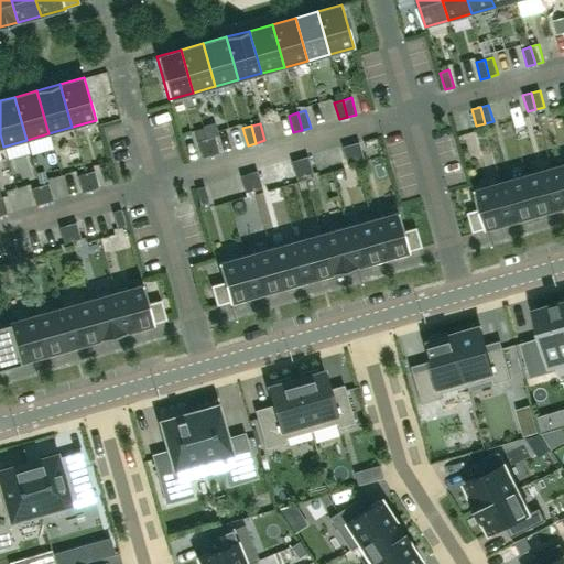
[(223,155),(243,150),(238,131),(217,137),(223,155)]
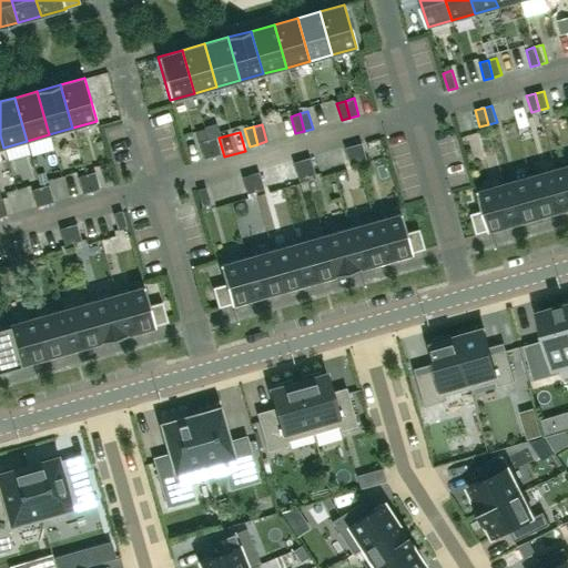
[(221,154),(215,138),(208,140),(212,156),(221,154)]
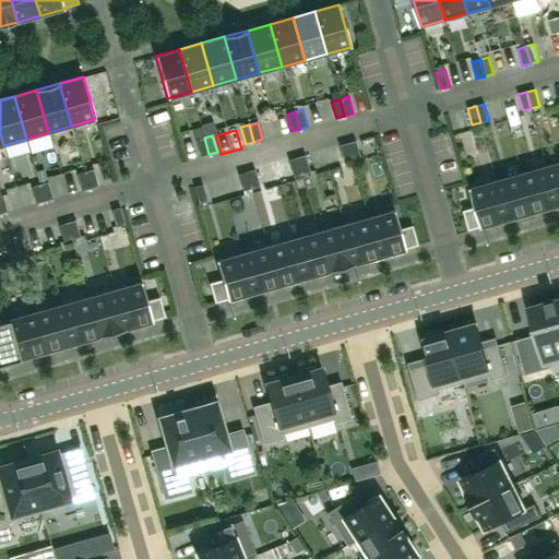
[(209,154),(204,138),(195,140),(200,157),(209,154)]
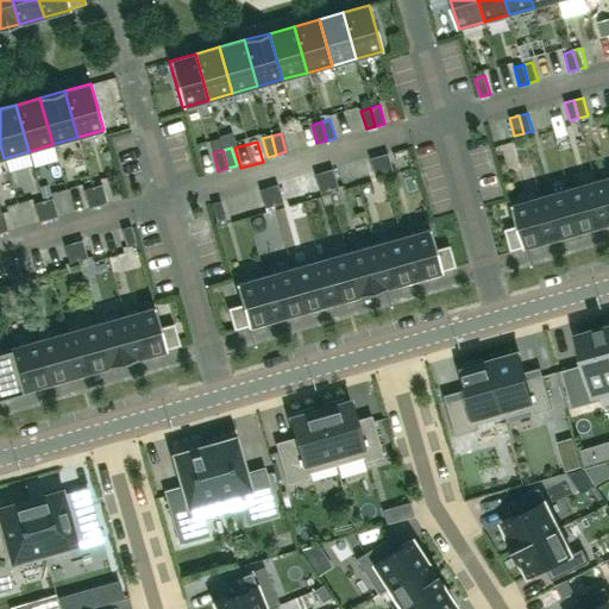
[(393,171),(387,152),(377,155),(383,174),(393,171)]
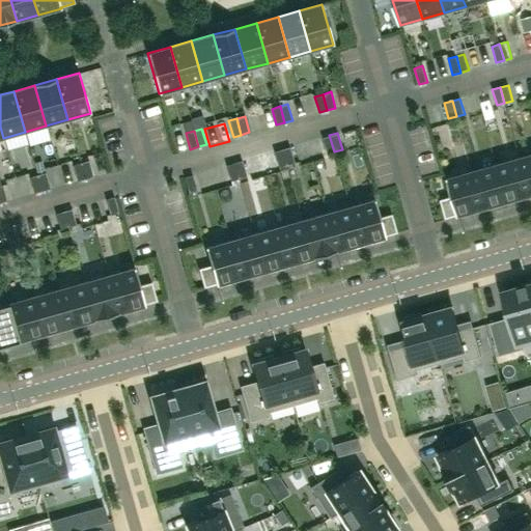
[(334,151),(329,135),(322,138),(326,154),(334,151)]
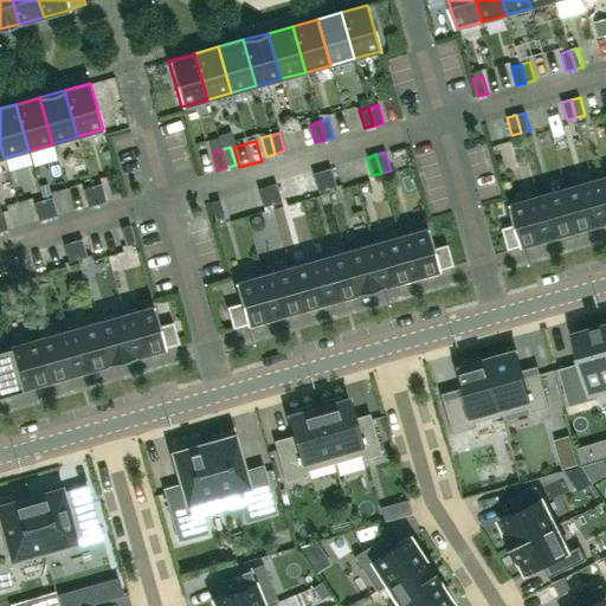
[(335,186),(330,167),(321,171),(327,188),(335,186)]
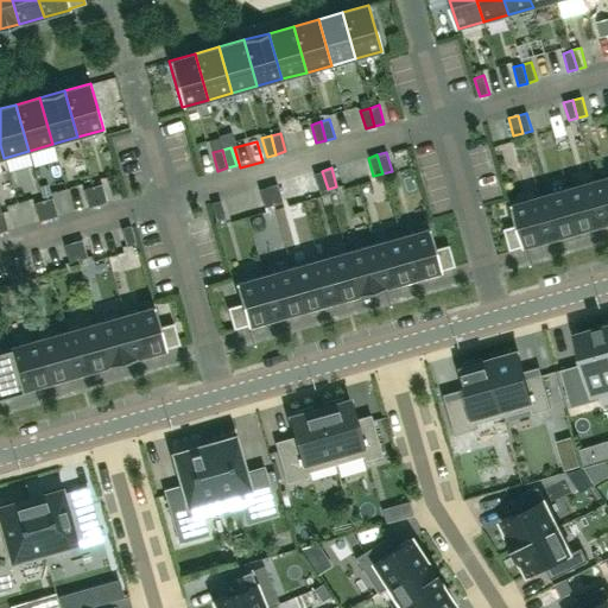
[(328,189),(322,171),(314,173),(318,191),(328,189)]
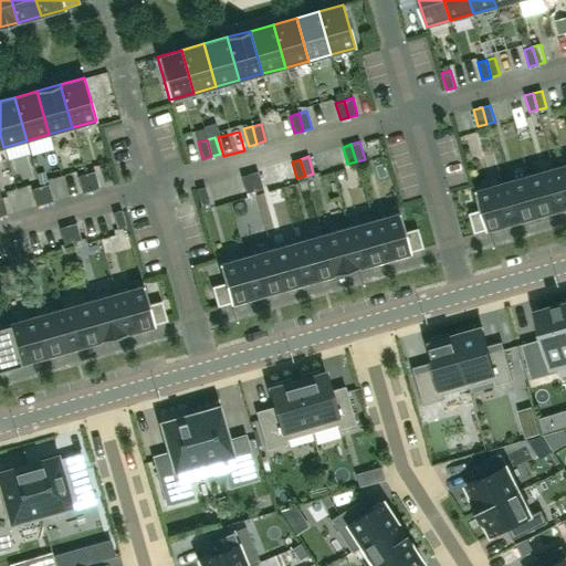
[(565,208),(565,165),(554,168),(565,209),(565,208)]
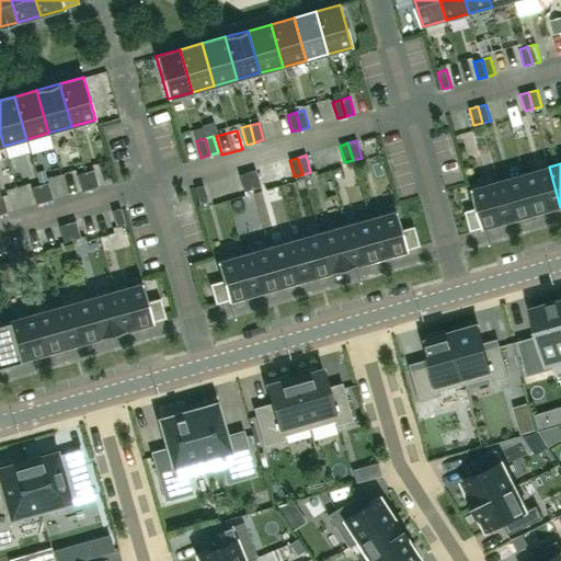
[(560,207),(549,167),(524,174),(536,214),(560,207)]
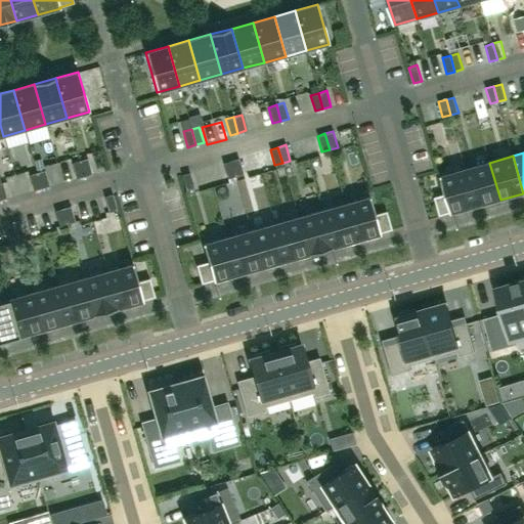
[(44,171),(41,159),(33,161),(37,173),(44,171)]
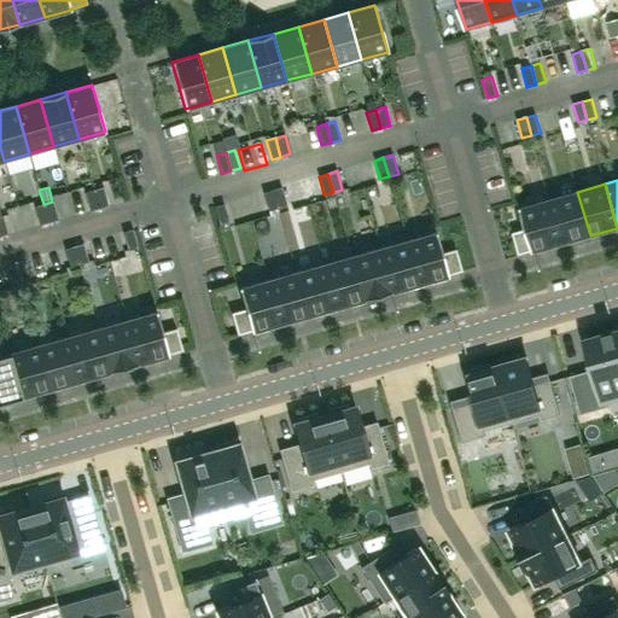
[(108,205),(103,187),(93,190),(99,208),(108,205)]
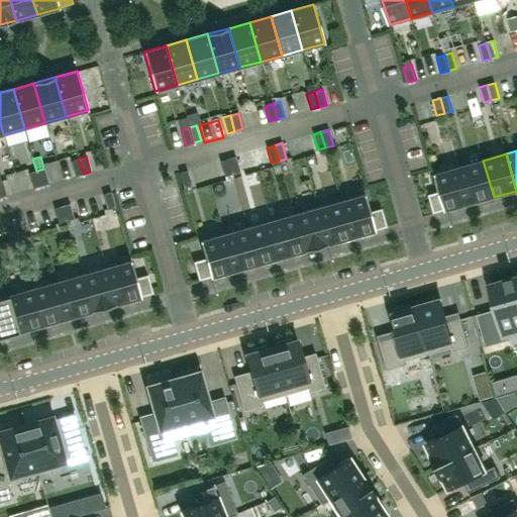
[(239,172),(235,157),(227,159),(232,174),(239,172)]
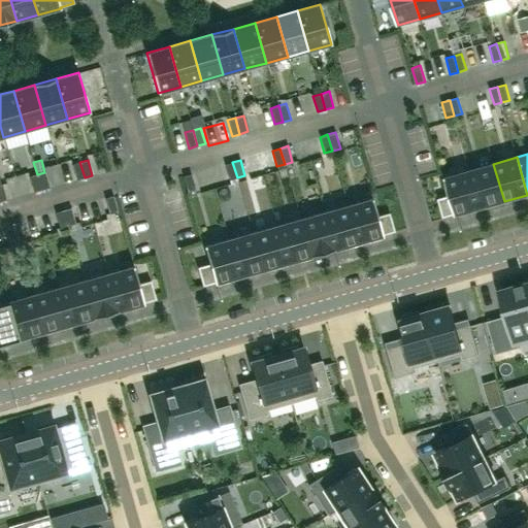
[(85,177),(79,162),(72,164),(76,180),(85,177)]
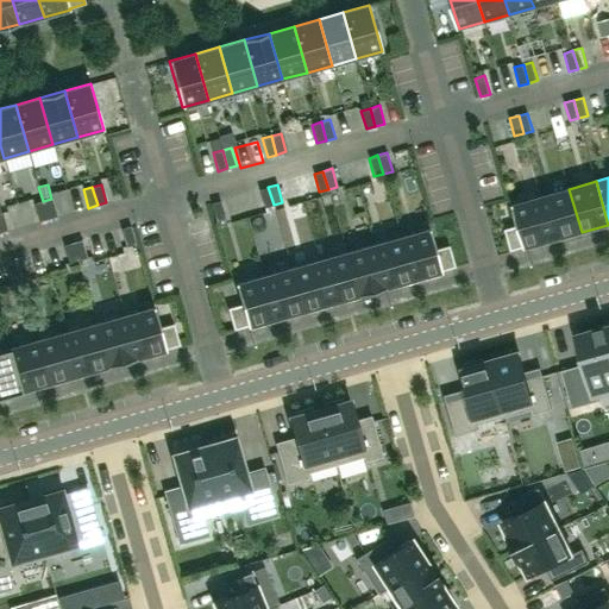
[(274,205),(268,187),(259,189),(264,207),(274,205)]
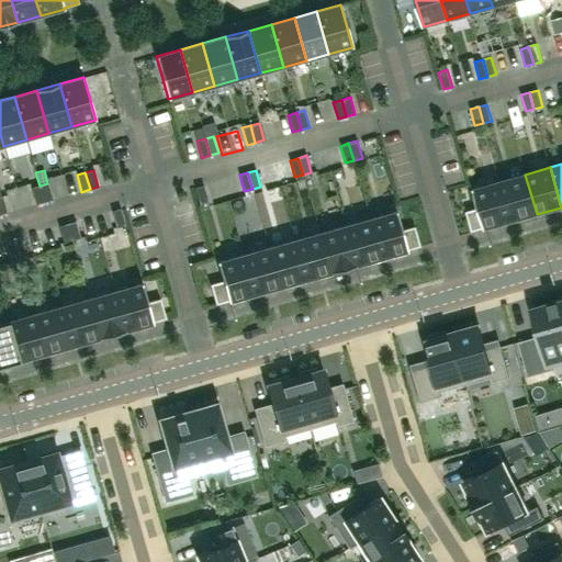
[(537,214),(525,175),(499,181),(510,222),(537,214)]
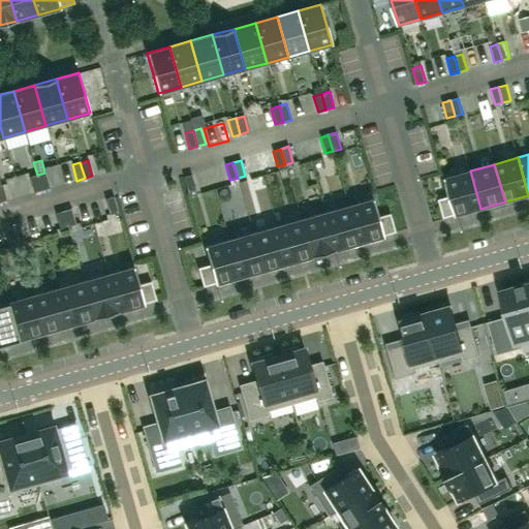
[(480,209),(470,170),(445,178),(450,195),(439,199),(444,218),(456,214),(457,216),(480,209)]
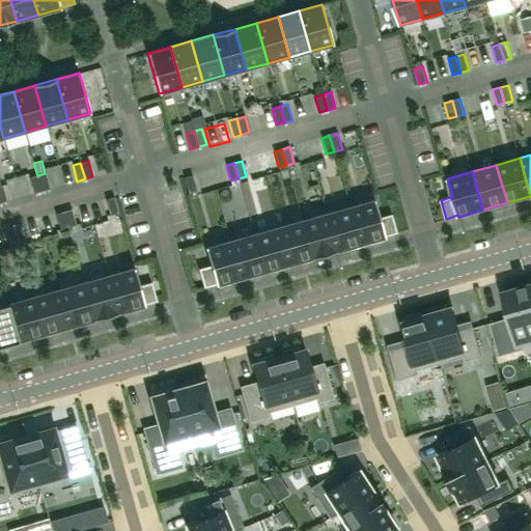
[(50,189),(45,173),(37,175),(42,191),(50,189)]
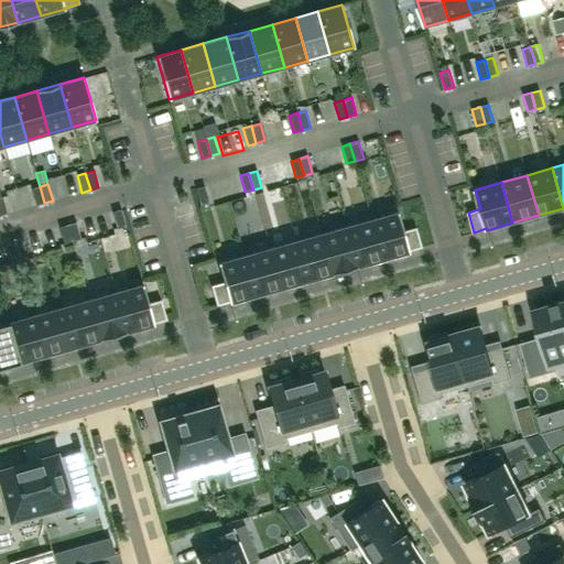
[(208,203),(204,185),(195,187),(199,205),(208,203)]
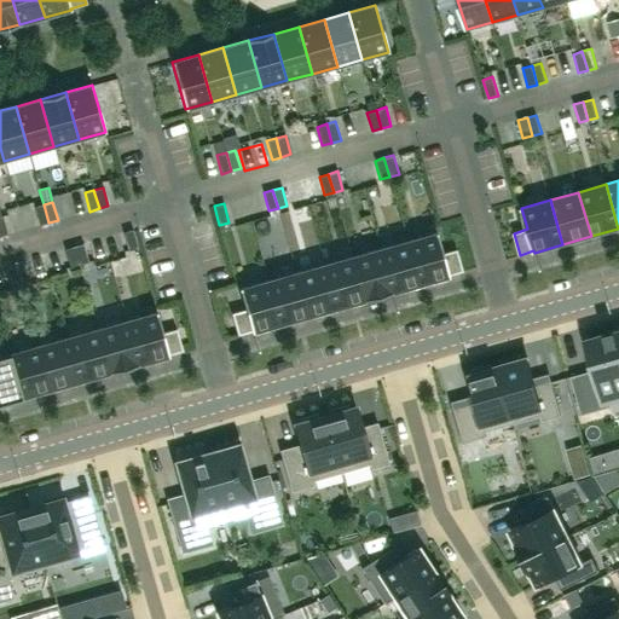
[(48,223),(44,204),(34,207),(39,225),(48,223)]
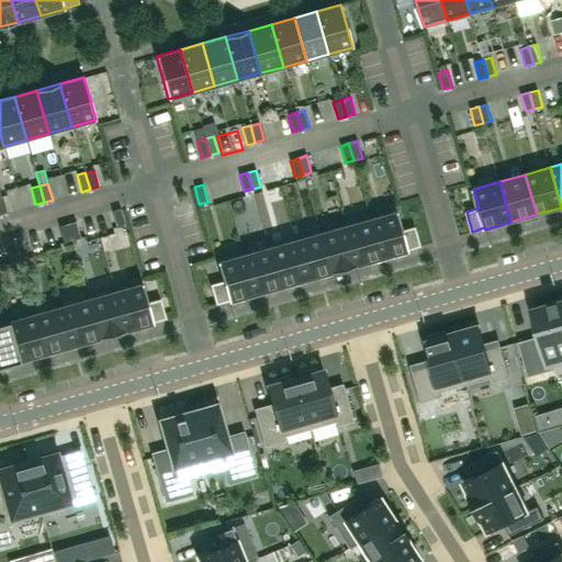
[(125,225),(120,208),(112,211),(116,227),(125,225)]
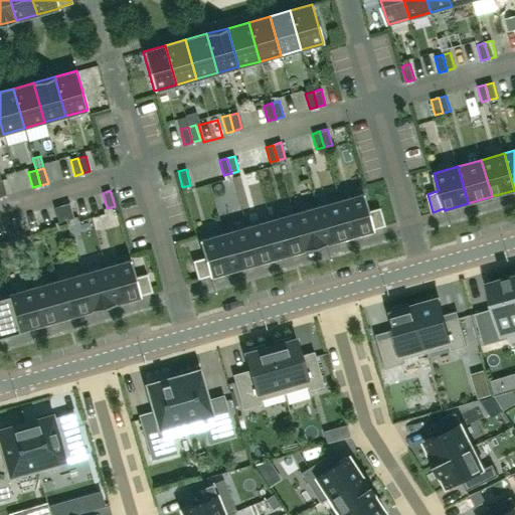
[(384,225),(379,207),(368,210),(363,193),(339,200),(349,237),(373,230),(373,228),(384,225)]
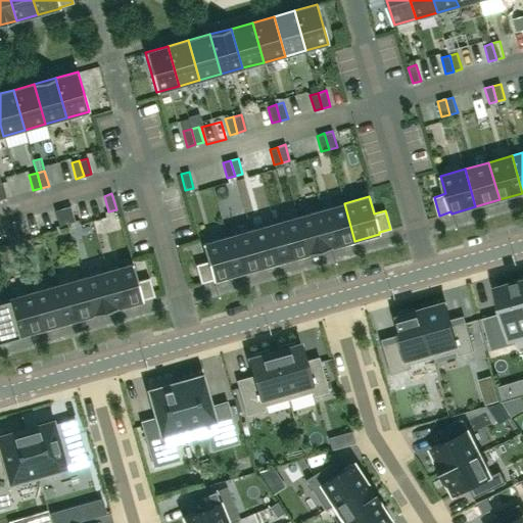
[(354,241),(344,203),(321,210),(331,247),(354,241)]
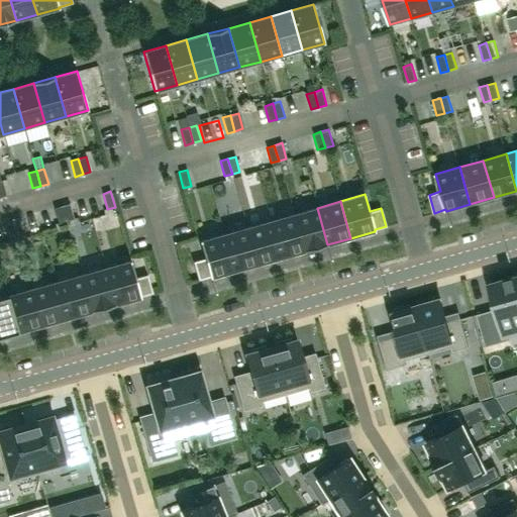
[(74,218),(70,203),(62,205),(66,221),(74,218)]
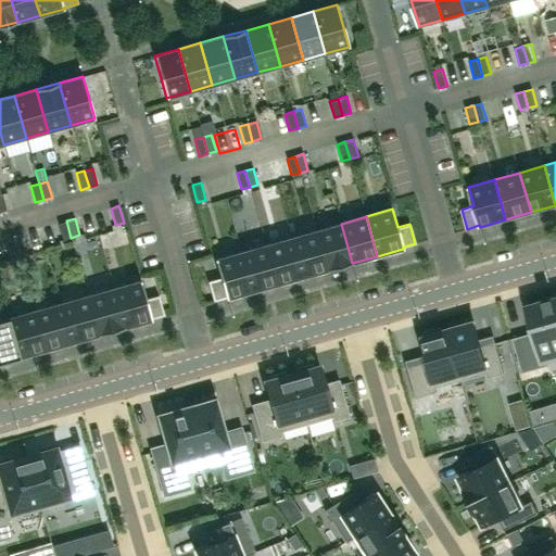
[(71,238),(66,220),(58,223),(63,240),(71,238)]
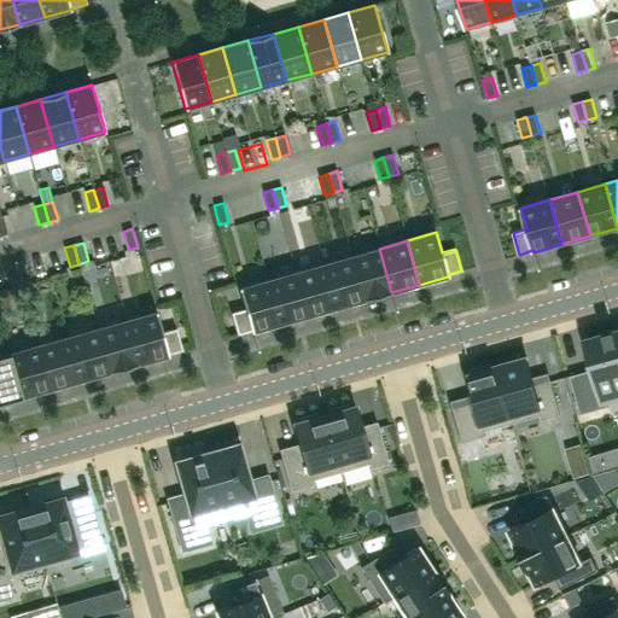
[(391,292),(379,249),(351,256),(363,301),(391,292)]
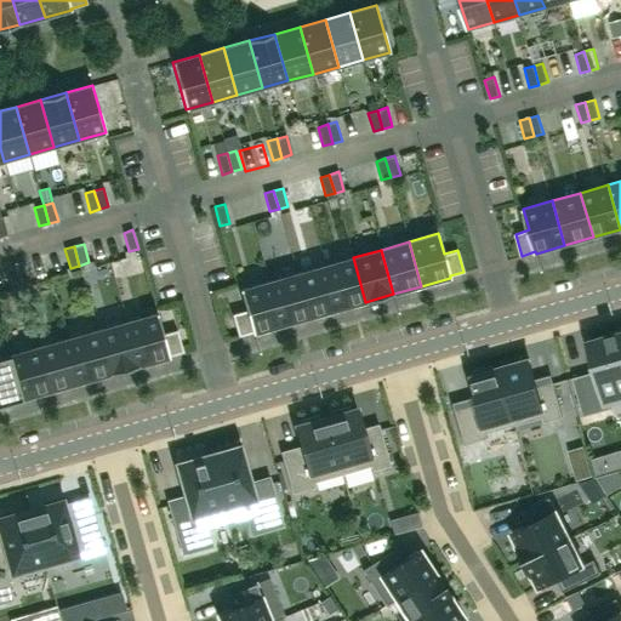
[(365,302),(353,257),(325,266),(337,309),(365,302)]
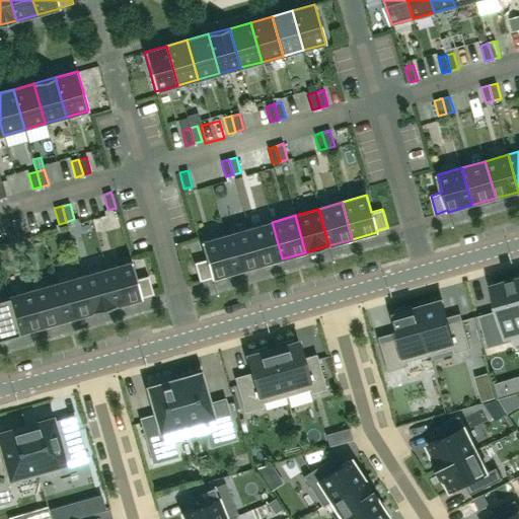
[(24,233),(20,218),(12,220),(17,235),(24,233)]
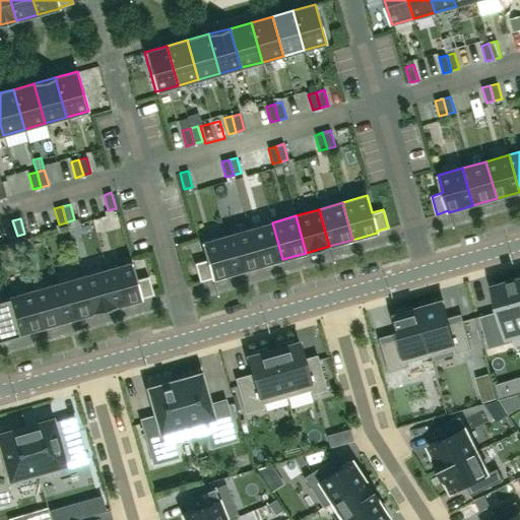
[(17,236),(12,220),(5,222),(9,239),(17,236)]
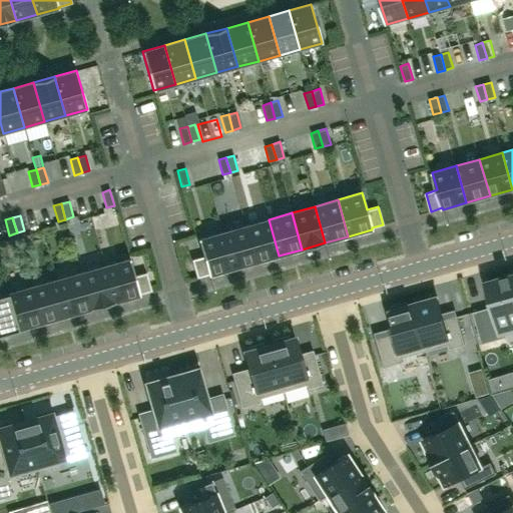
[(279,255),(269,219),(245,225),(255,263),(279,255)]
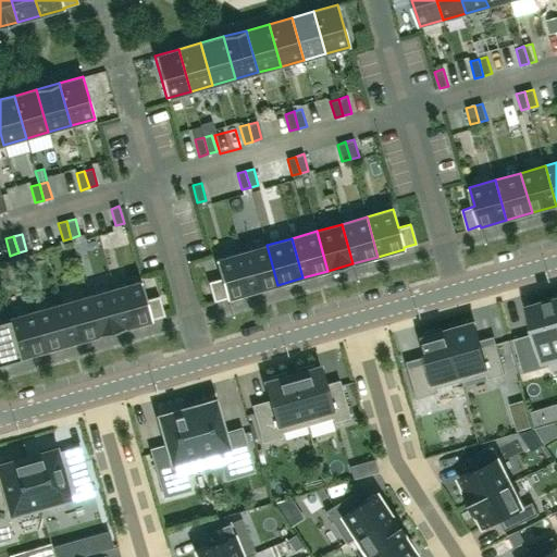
[(277,285),(267,245),(240,252),(252,292),(277,285)]
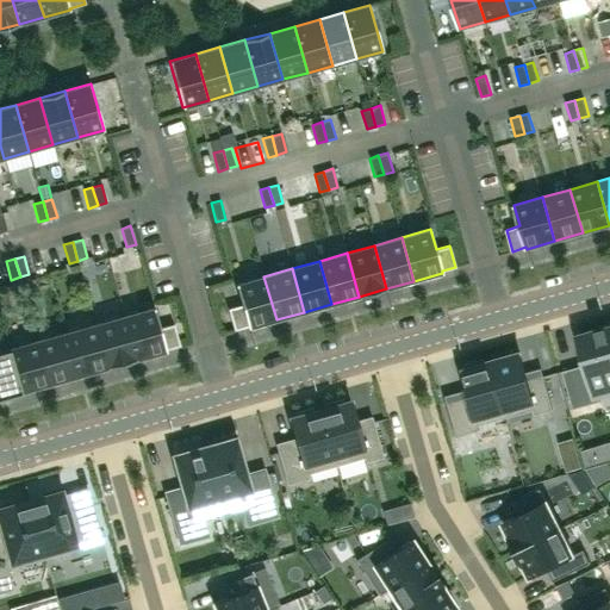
[(277,319),(263,277),(236,285),(241,305),(228,309),(234,330),(248,327),(248,328),(277,319)]
